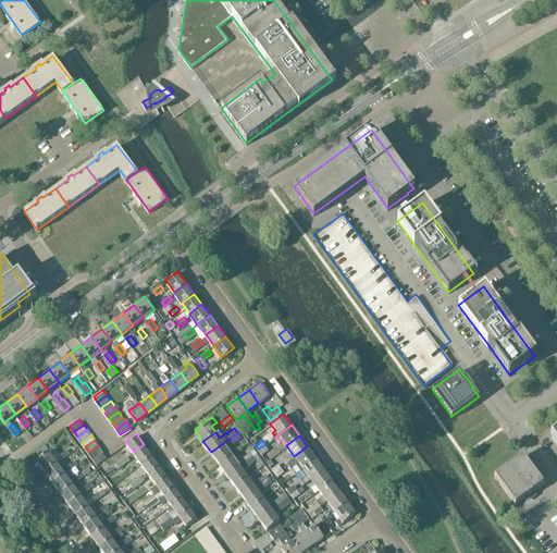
[(223,443),(211,452),(219,463),(231,454),(223,443)]
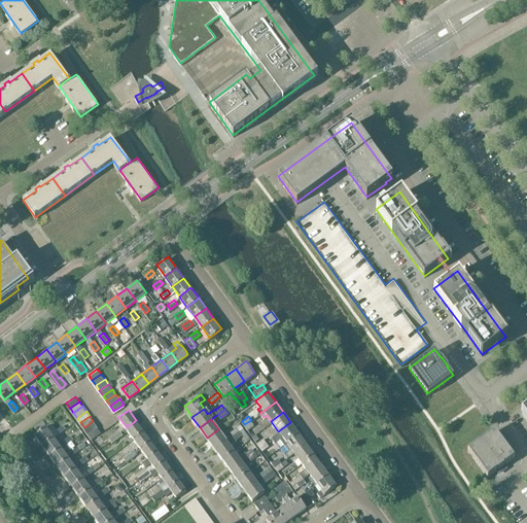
[(136,420),(127,427),(133,438),(143,430),(136,420)]
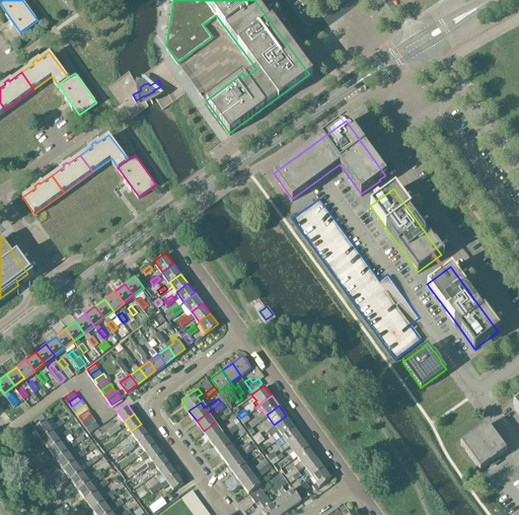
[(247,414),(240,418),(243,422),(250,418),(247,414)]
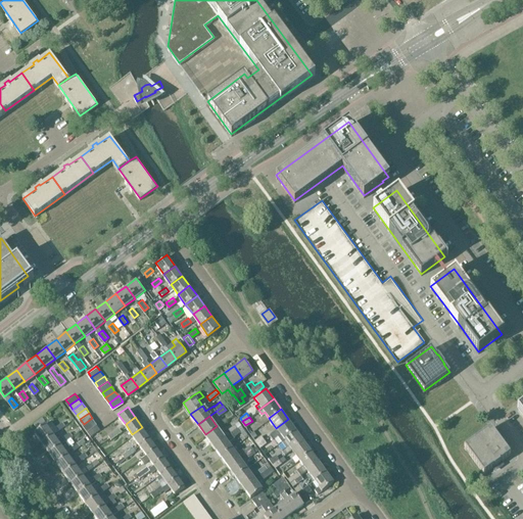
[(96,423),(92,418),(84,424),(87,429),(96,423)]
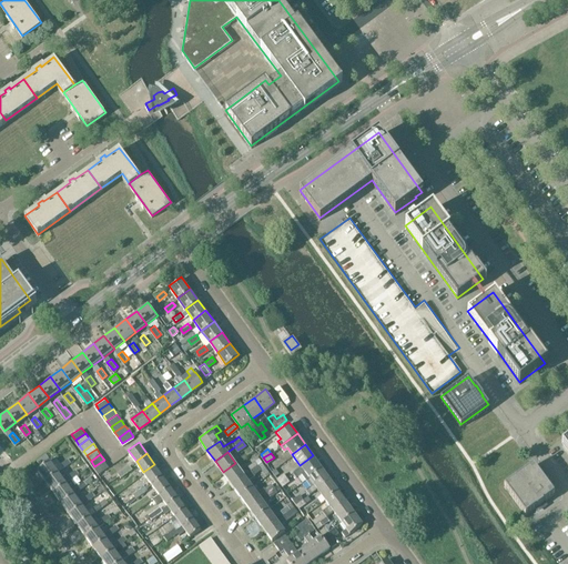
[(313,455),(300,465),(293,471),(296,475),(301,472),(305,479),(322,466),(313,455)]
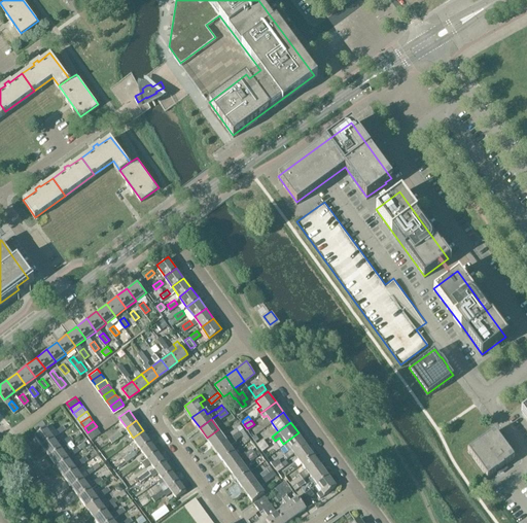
[(63,423),(56,428),(59,432),(66,427),(63,423)]
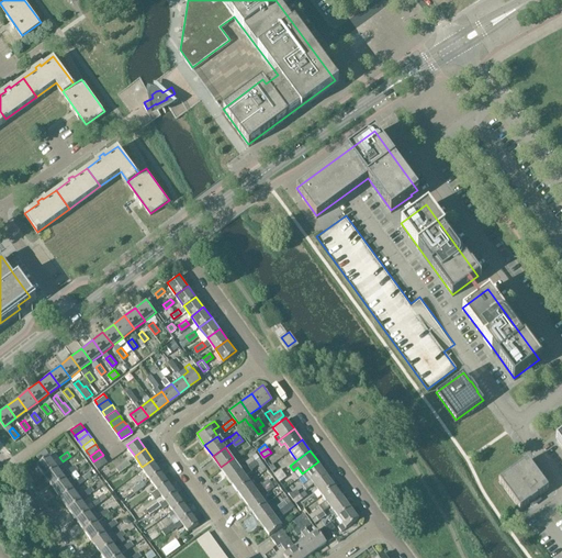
[(259,456),(256,452),(245,459),(248,464),(259,456)]
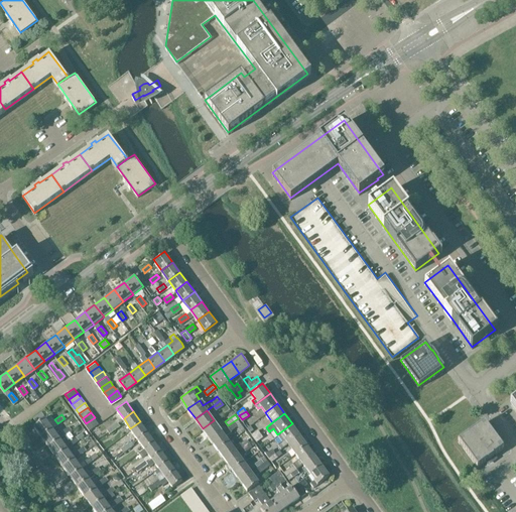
[(33,424),(41,435),(52,427),(45,417),(33,424)]
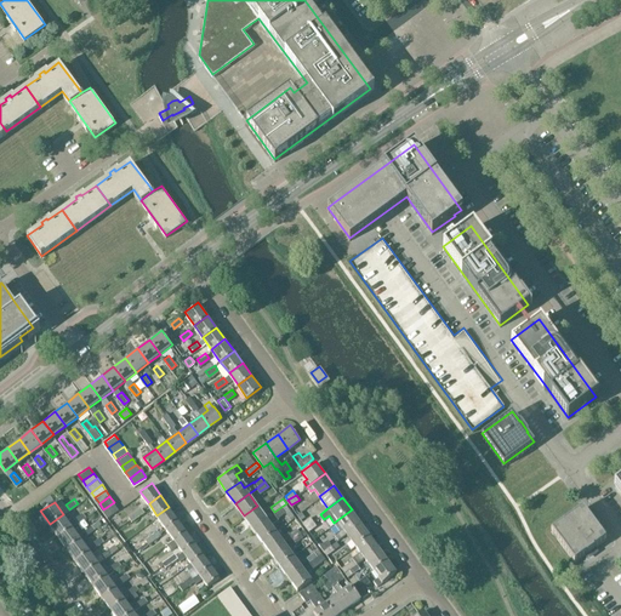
[(118,508),(114,502),(103,509),(107,515),(118,508)]
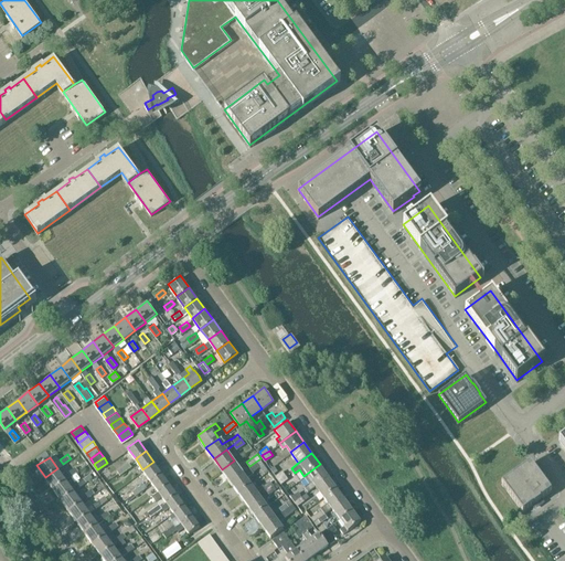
[(251,483),(249,480),(246,476),(254,470),(253,469),(264,462),(260,458),(249,466),(246,468),(243,472),(230,480),(238,491),(251,483)]
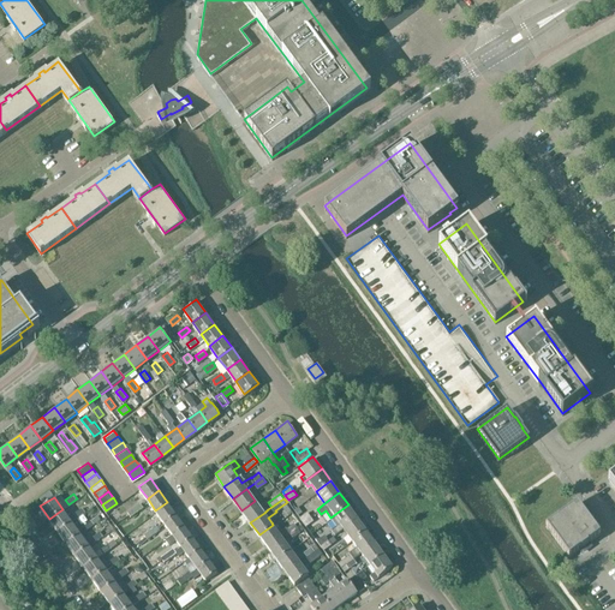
[(242,510),(249,520),(250,522),(264,513),(268,509),(264,504),(261,507),(255,501),(242,510)]
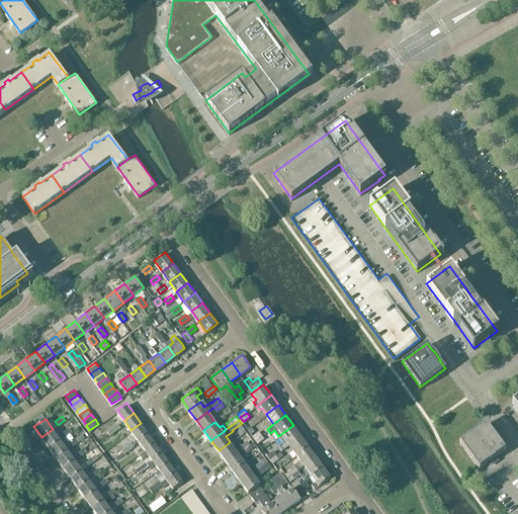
[(505,448),(486,422),(459,441),(479,467),(489,460),(490,460),(491,462),(497,458),(495,456),(495,455),(505,448)]
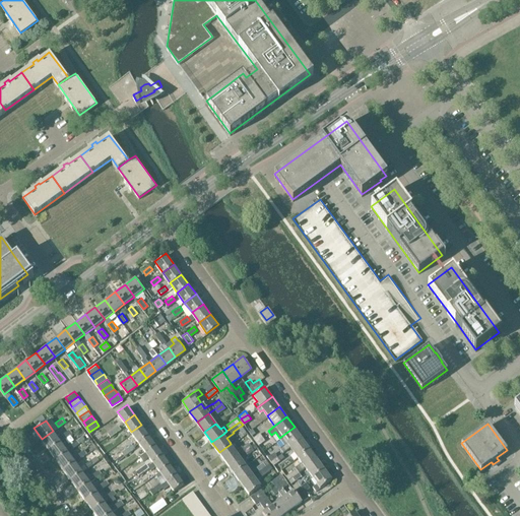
[(131,432),(138,441),(148,434),(141,425),(131,432)]
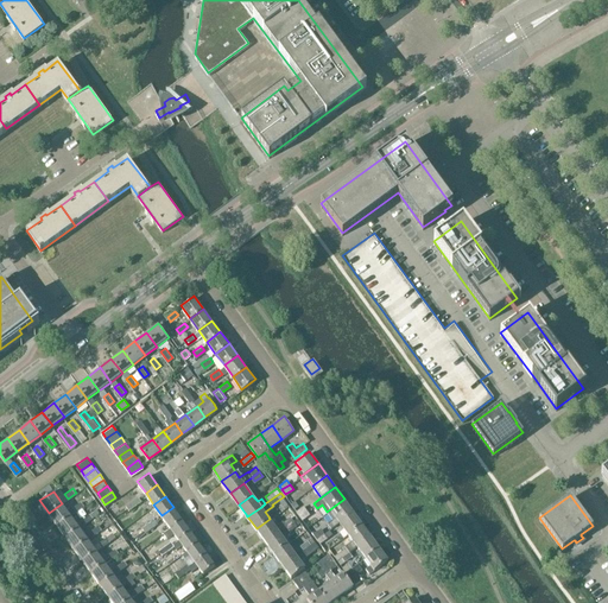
[(82,499),(73,506),(76,511),(84,505),(82,499)]
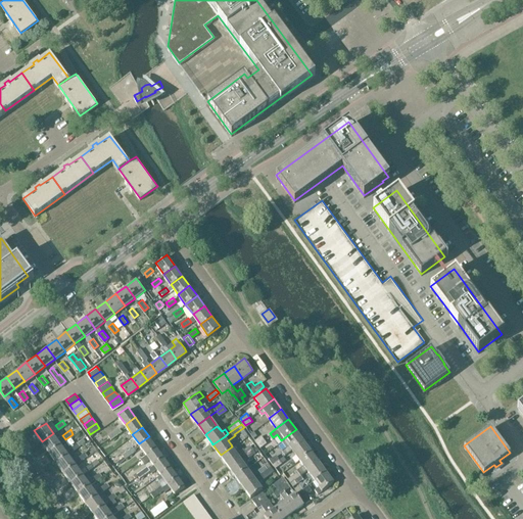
[(285,454),(291,449),(303,439),(296,429),(281,440),(286,445),(281,449),(285,454)]
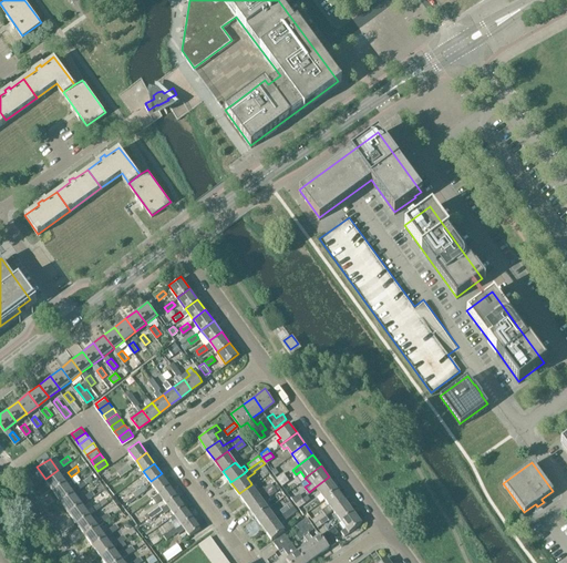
[(65,480),(58,470),(45,479),(53,490),(65,480)]
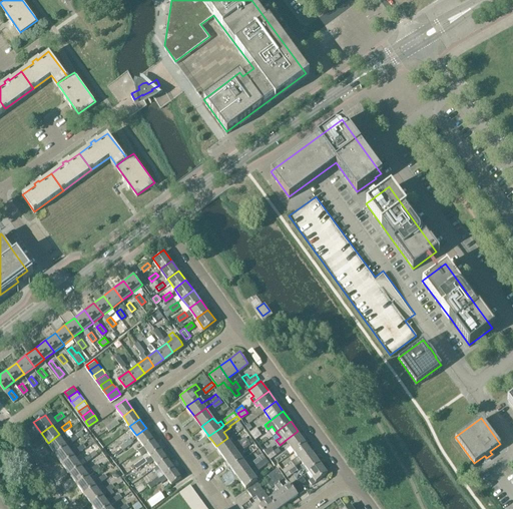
[(252,433),(259,429),(257,425),(249,429),(252,433)]
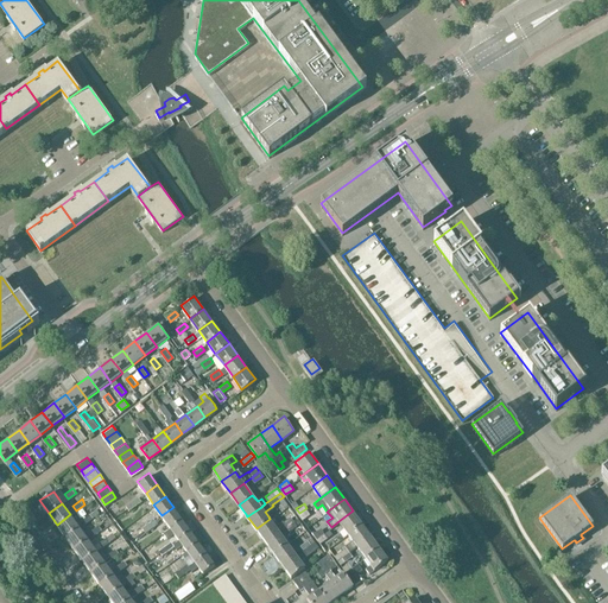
[(162,515),(168,524),(170,527),(182,518),(173,507),(162,515)]
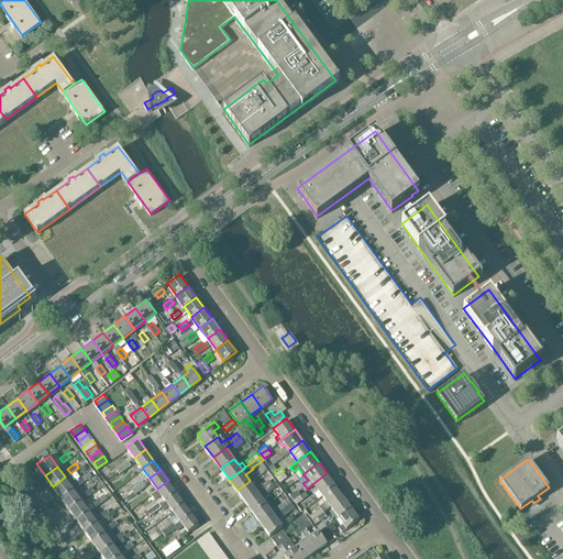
[(284,471),(277,475),(280,480),(287,475),(284,471)]
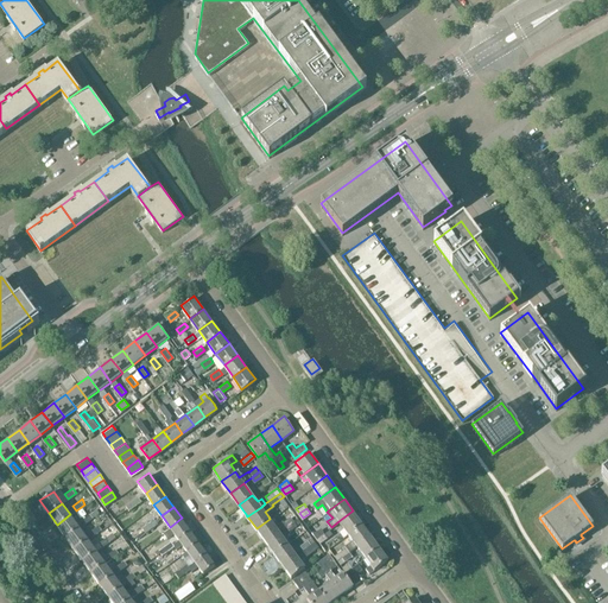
[(82,516),(84,521),(94,515),(93,515),(90,512),(90,511),(82,516)]
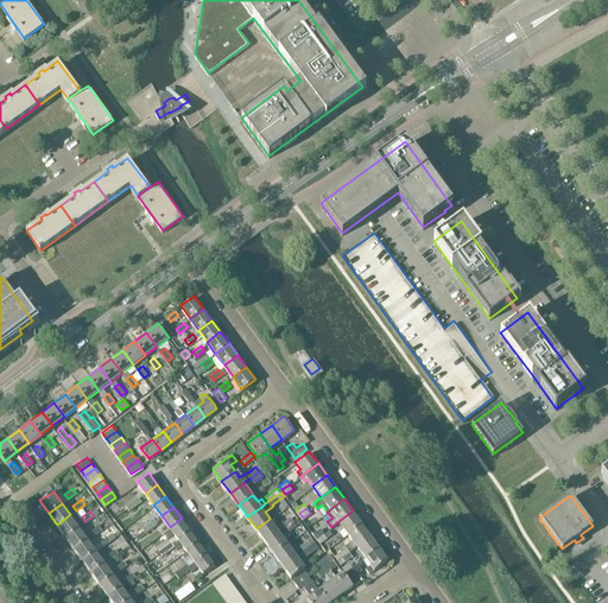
[(361,522),(353,511),(339,521),(348,533),(361,522)]
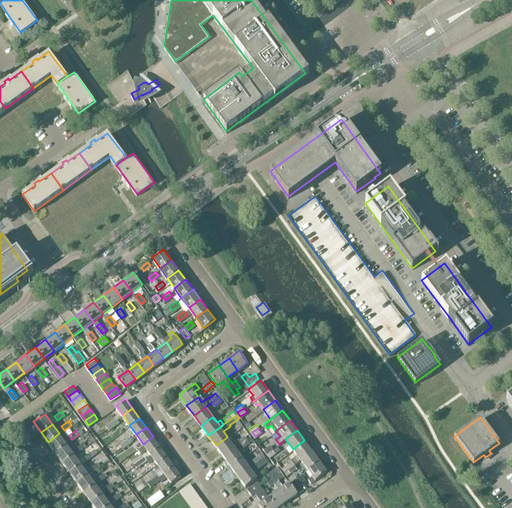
[(66,443),(59,433),(48,442),(55,451),(66,443)]
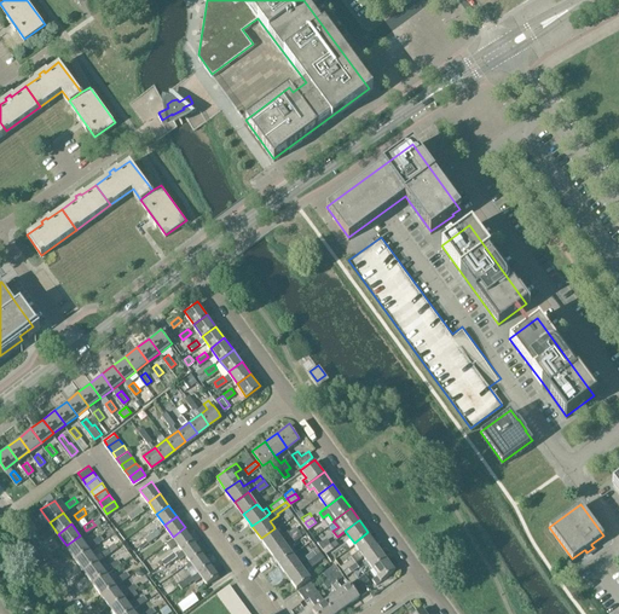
[(279,534),(276,529),(275,528),(261,538),(270,550),(283,540),(291,534),(299,528),(295,523),(288,529),(288,528),(279,534)]
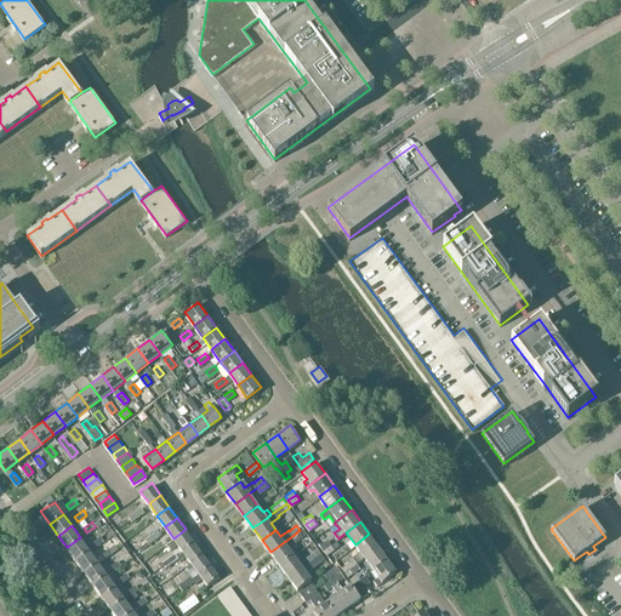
[(292,536),(296,541),(307,531),(305,528),(300,530),(292,536)]
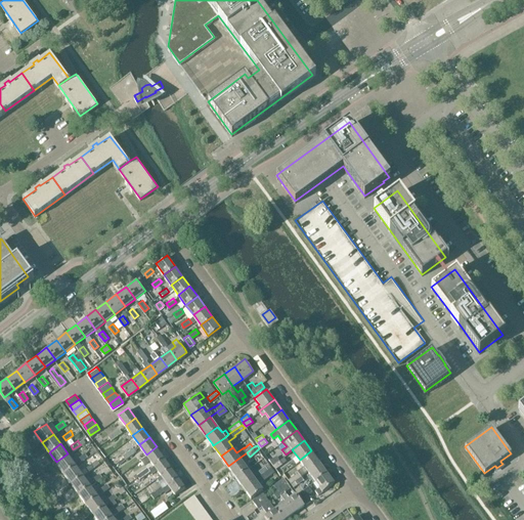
[(146,455),(154,464),(164,457),(157,446),(146,455)]
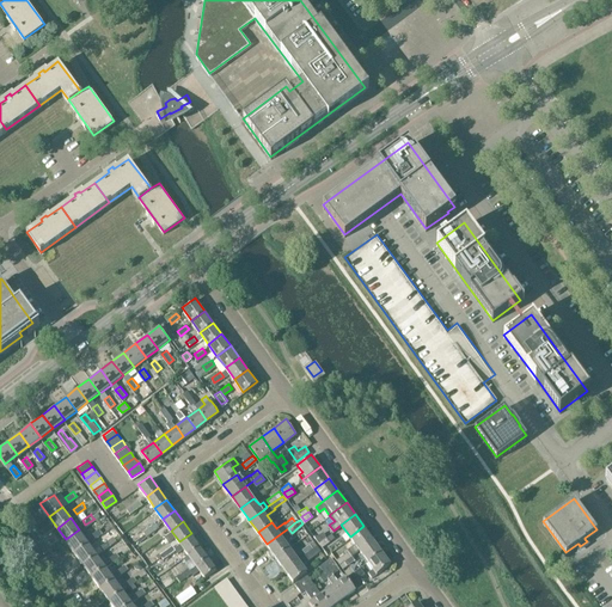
[(91,532),(95,537),(103,531),(99,526),(91,532)]
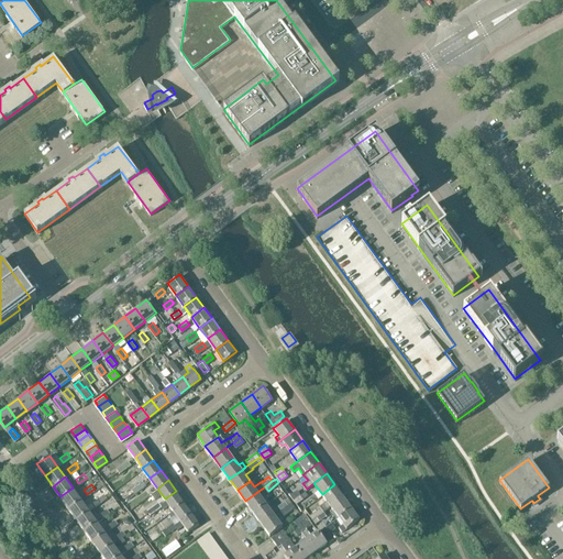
[(312,517),(323,510),(330,505),(343,495),(334,484),(322,494),(327,500),(319,504),(320,505),(310,513),(312,517)]
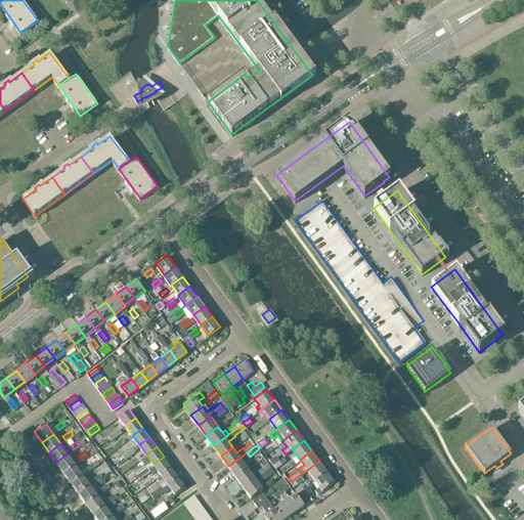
[(76,464),(68,453),(56,462),(63,472),(76,464)]
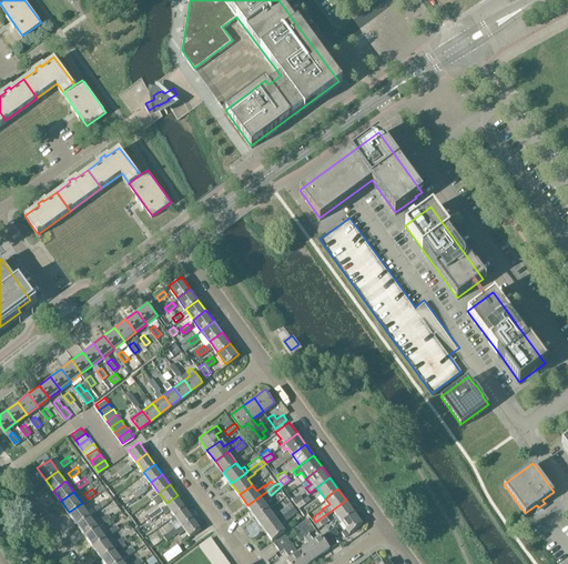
[(300,492),(293,497),(295,502),(303,496),(300,492)]
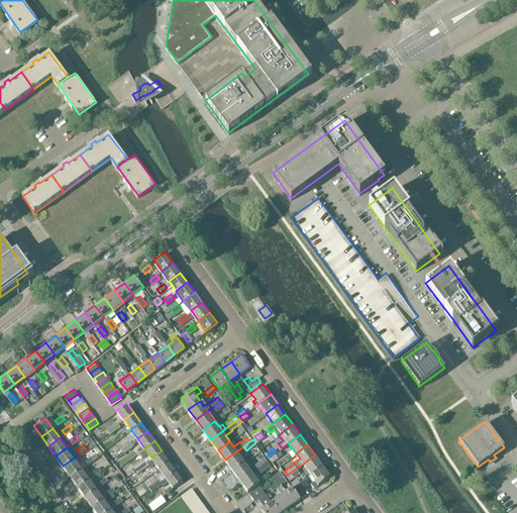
[(151,457),(152,458),(159,467),(169,459),(162,450),(151,457)]
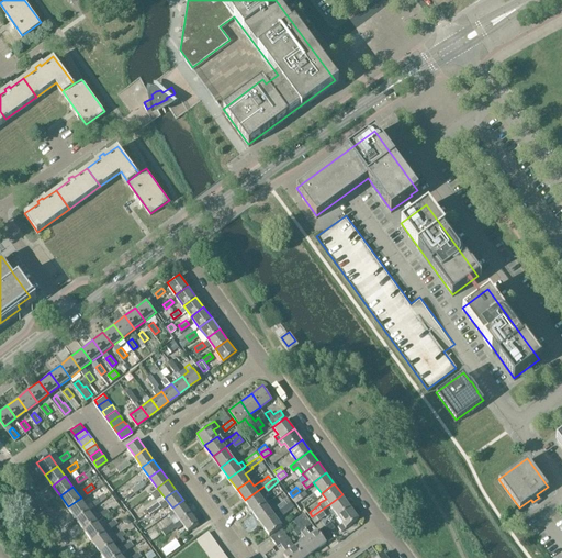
[(257,491),(245,500),(253,511),(266,502),(257,491)]
